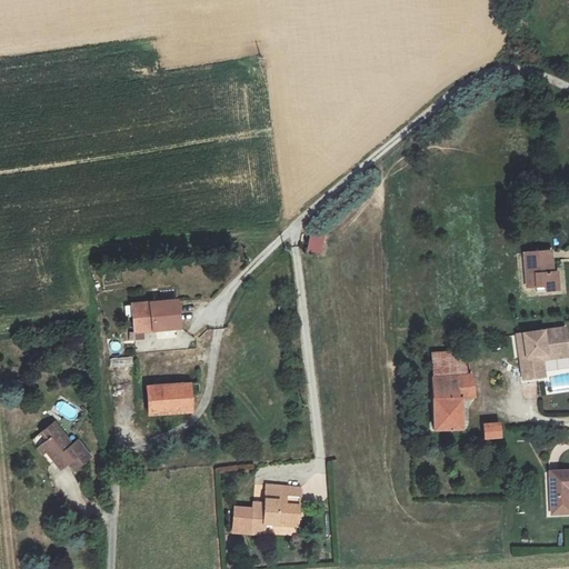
[(321,256),(326,236),(310,231),(306,251),(321,256)]
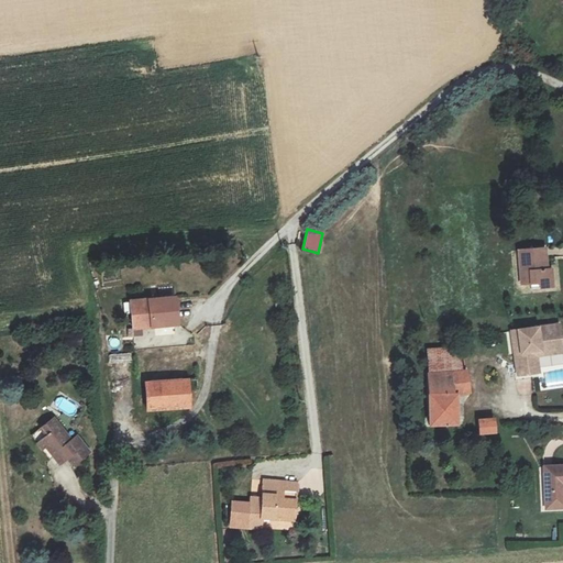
[(531,287),(556,286),(555,266),(545,267),(543,247),(520,249),(522,283),(530,282),(531,287)]
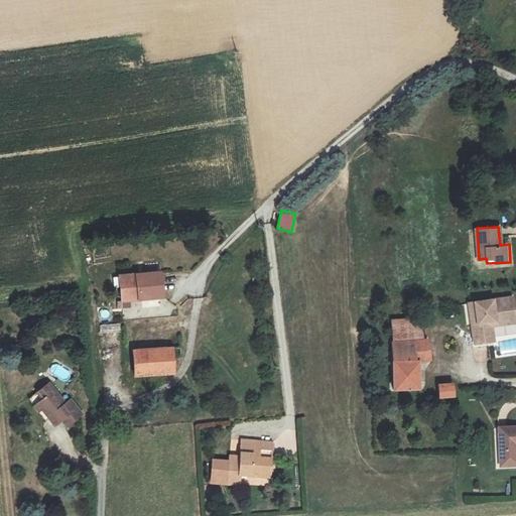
[(121,274),(123,298),(164,295),(162,271),(121,274)]
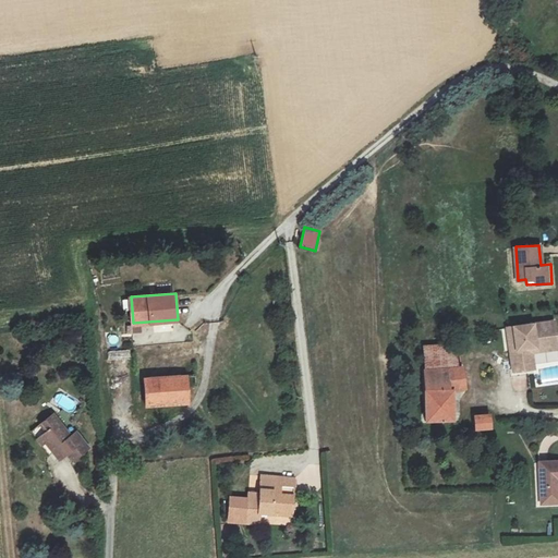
[(557,350),(557,340),(556,322),(507,328),(513,372),(536,368),(534,353),(557,350)]
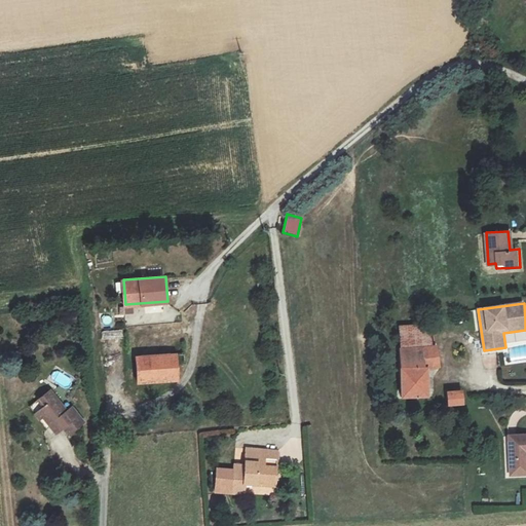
[(400,326),(401,347),(431,345),(429,325),(400,326)]
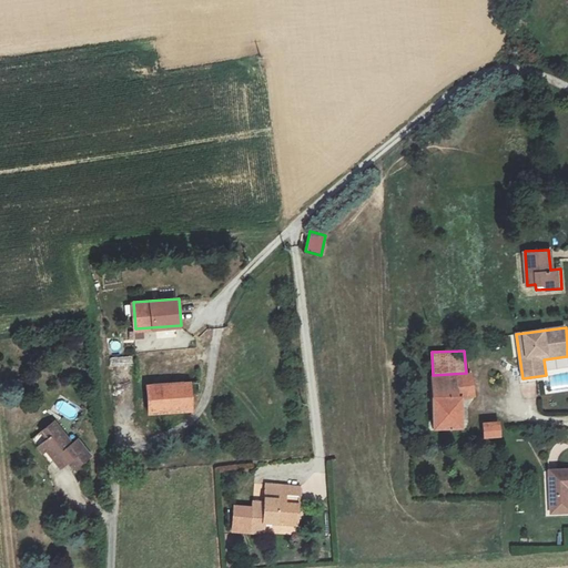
[(466,373),(433,375),(435,428),(463,428),(463,398),(476,397),(473,373),(466,373)]
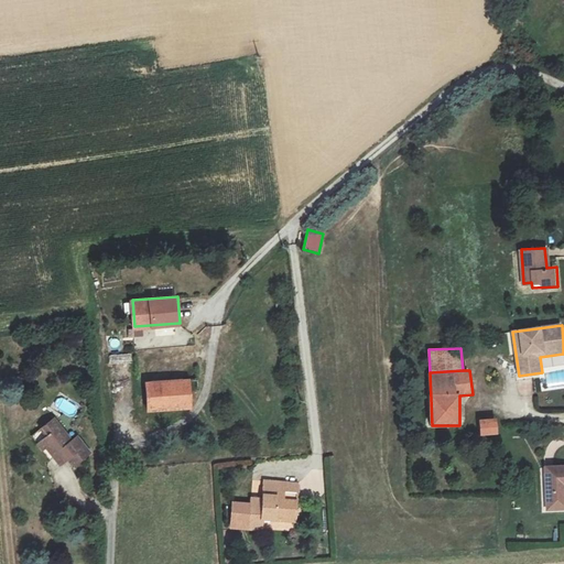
[(147,412),(191,410),(190,393),(198,393),(198,379),(144,383),(147,412)]
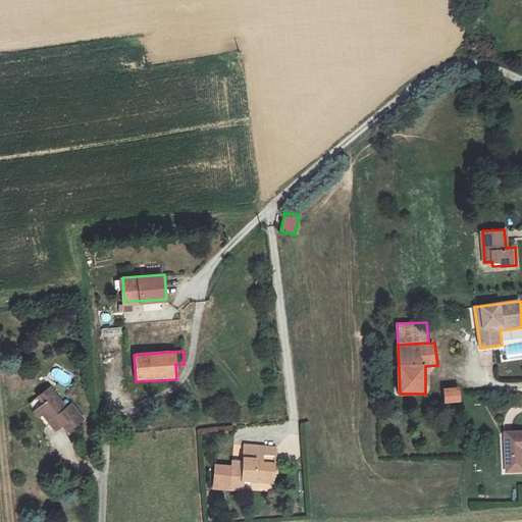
[(65,386),(70,378),(57,368),(51,376),(65,386)]
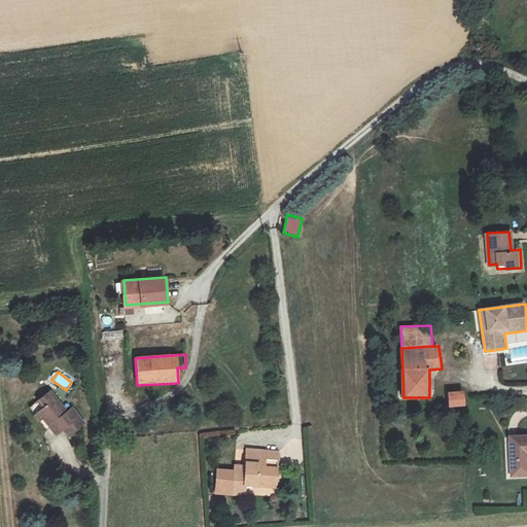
[(51,390),(31,408),(47,428),(50,426),(57,434),(63,429),(69,435),(84,422),(72,408),(69,411),(51,390)]
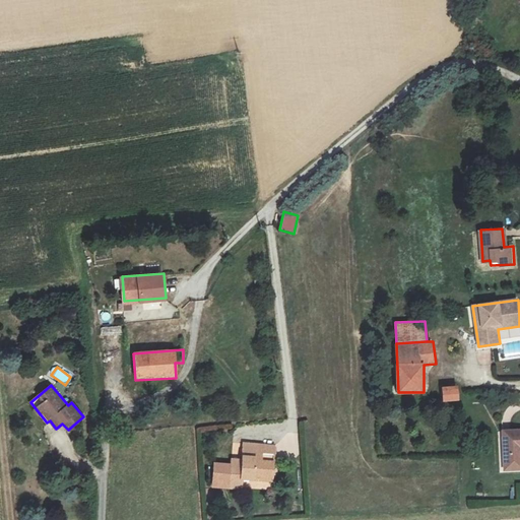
[(443,388),(444,400),(458,399),(458,387),(443,388)]
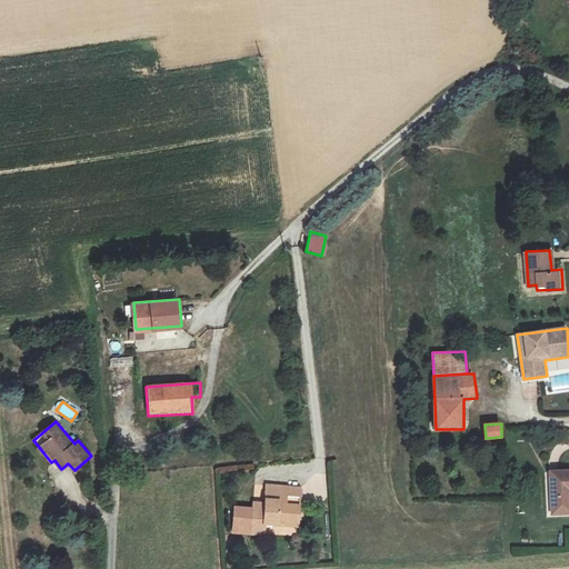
[(568,470),(551,471),(552,512),(568,511),(568,470)]
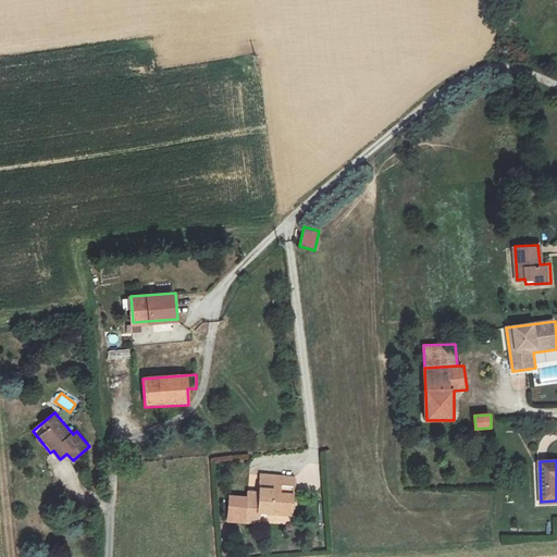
[(249,492),(249,497),(230,496),(227,521),(258,524),(259,511),(292,514),(294,477),(261,474),(260,493),(249,492)]
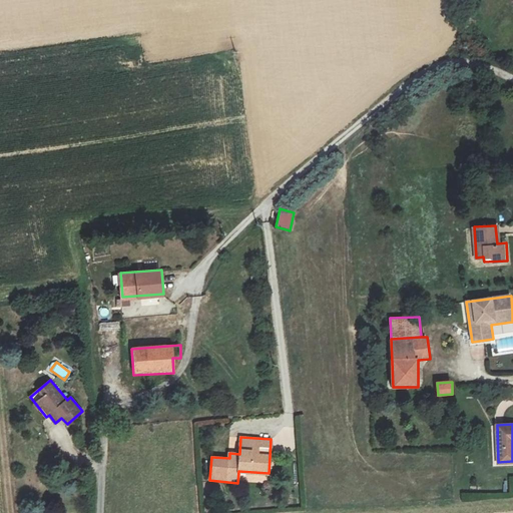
All buildings are outlined.
